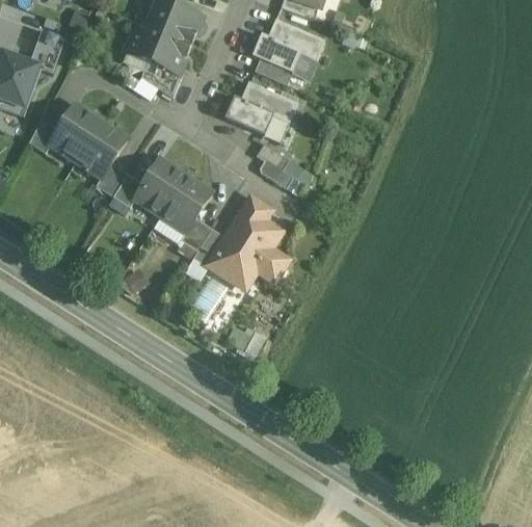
[(168,2),(163,0),(156,0),(145,24),(138,21),(137,22),(191,45),(196,32),(194,32),(202,16),(168,2)]
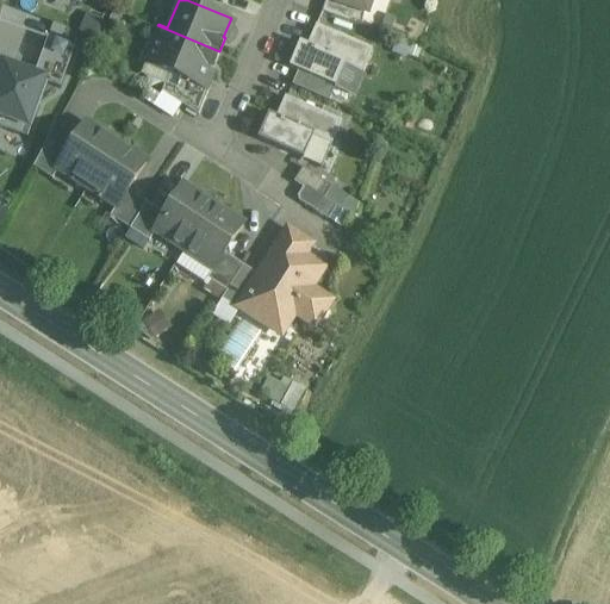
[(356,5),(343,0),(324,0),(322,8),(335,13),(352,18),(356,5)]
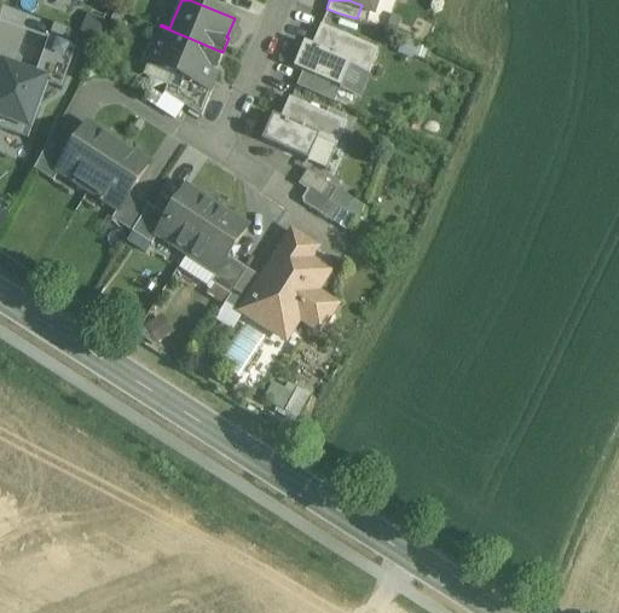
[(370,7),(362,5),(357,18),(365,22),(370,7)]
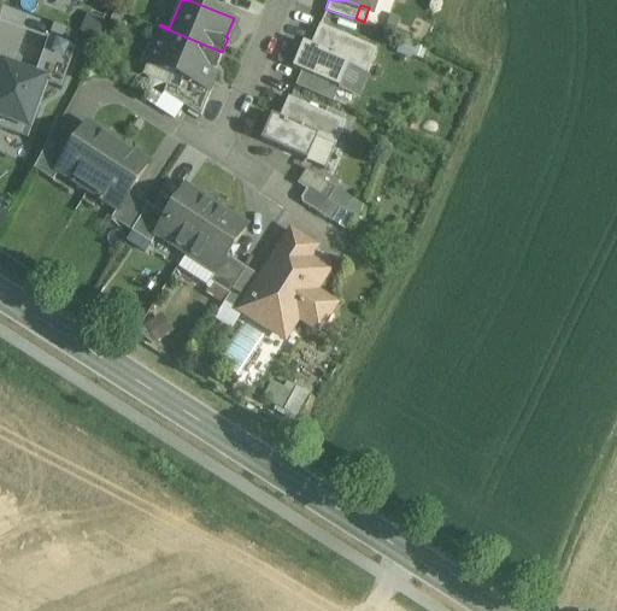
[(325,9),(311,42),(304,40),(293,63),(301,68),(339,83),(348,60),(366,69),(376,46),(333,27),(339,13),(325,9)]
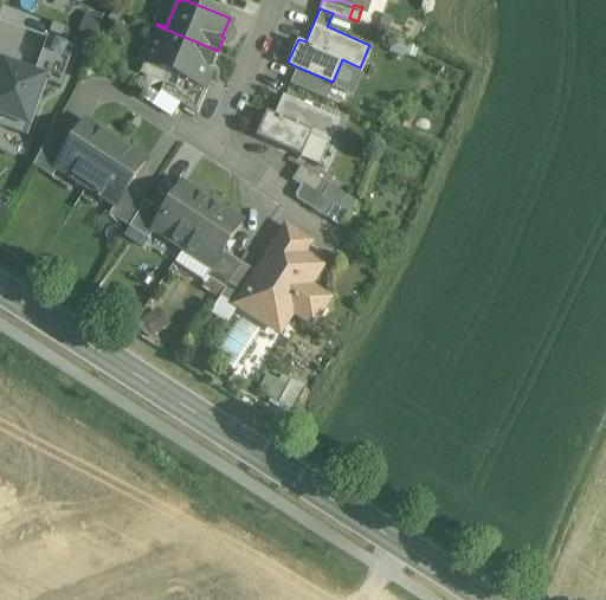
[(218,51),(156,25),(143,59),(179,75),(202,84),(202,83),(210,65),(212,66),(218,51)]
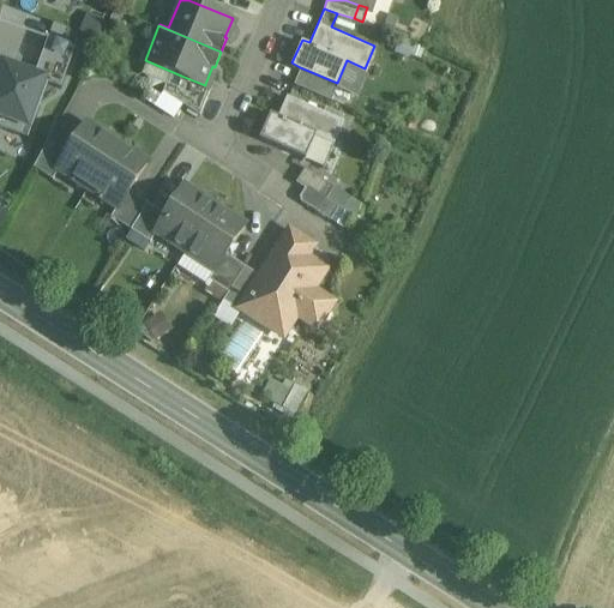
[(47,79),(17,68),(19,62),(0,54),(0,124),(5,126),(28,134),(47,79)]
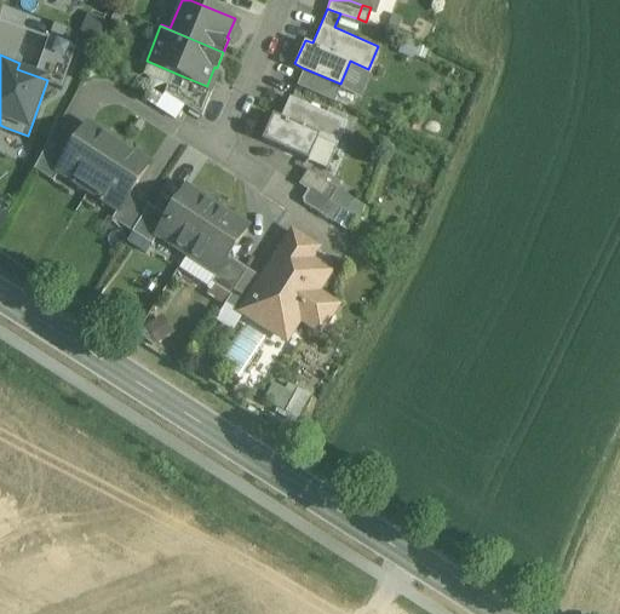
[(340,84),(303,68),(297,82),(334,98),(340,84)]
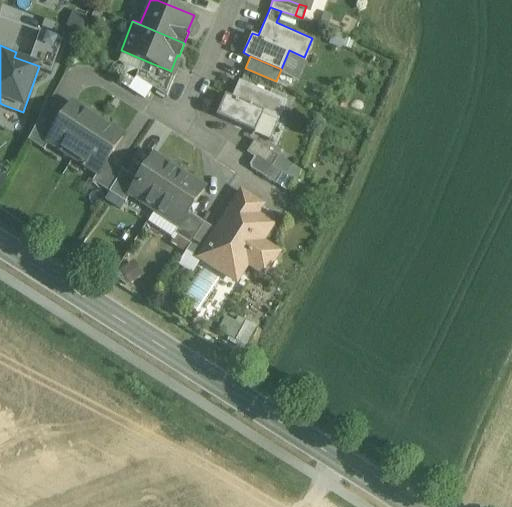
[(171,71),(151,63),(148,71),(138,67),(136,73),(136,74),(152,84),(166,93),(175,71),(171,70),(171,71)]
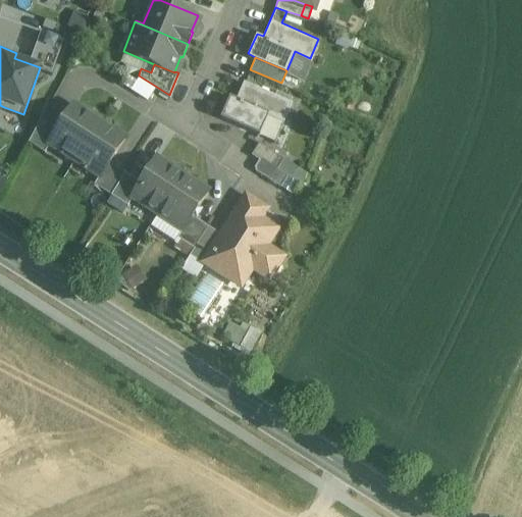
[(155,86),(139,75),(131,87),(148,98),(155,86)]
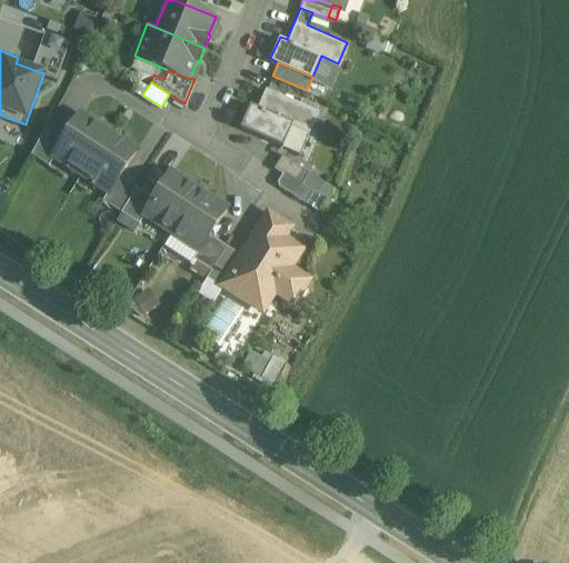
[(318,110),(266,87),(258,107),(251,104),(241,127),(283,146),(292,123),(309,131),(318,110)]
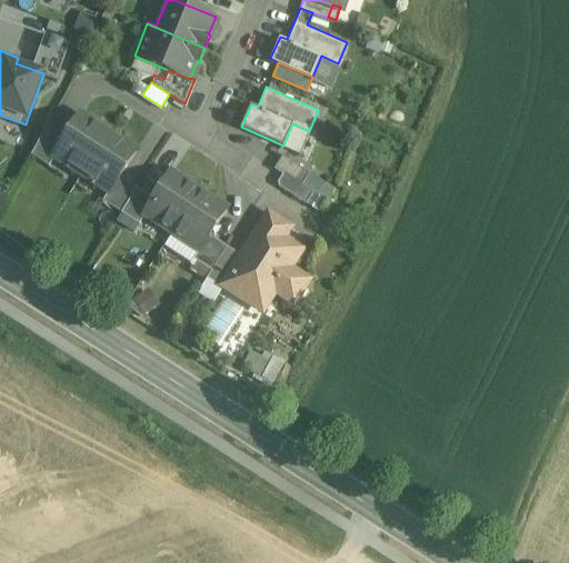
[(108,130),(80,112),(62,139),(53,153),(55,154),(81,171),(108,130)]
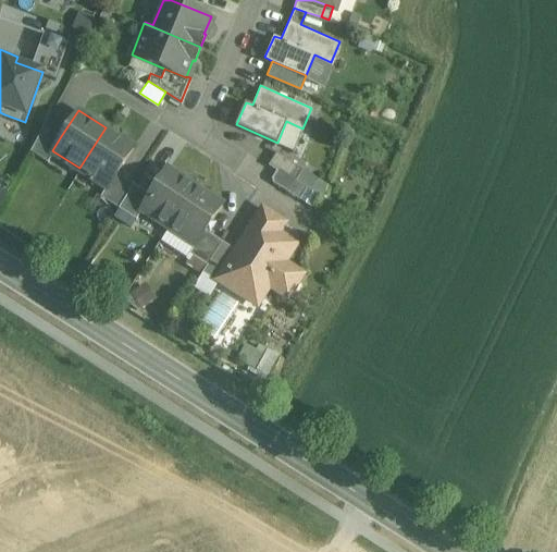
[(44,124),(31,149),(47,160),(53,151),(52,150),(61,136),(44,124)]
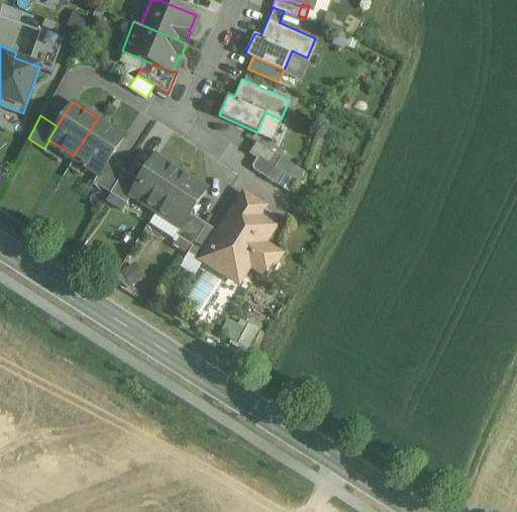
[(123,134),(98,118),(74,156),(98,172),(99,172),(108,159),(123,134)]
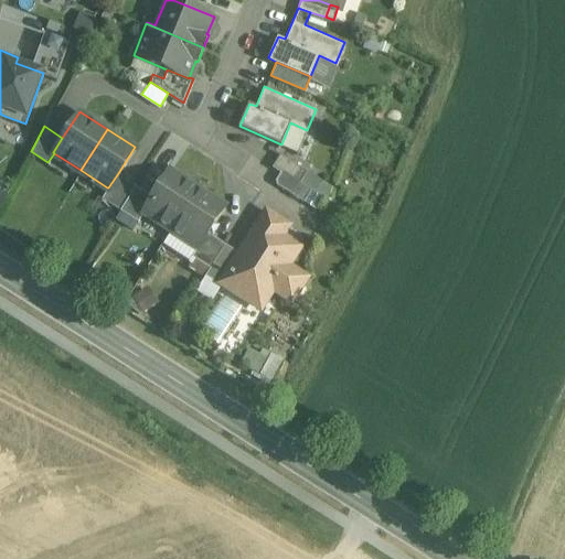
[(307,169),(280,152),(273,163),(284,171),(299,180),(307,169)]
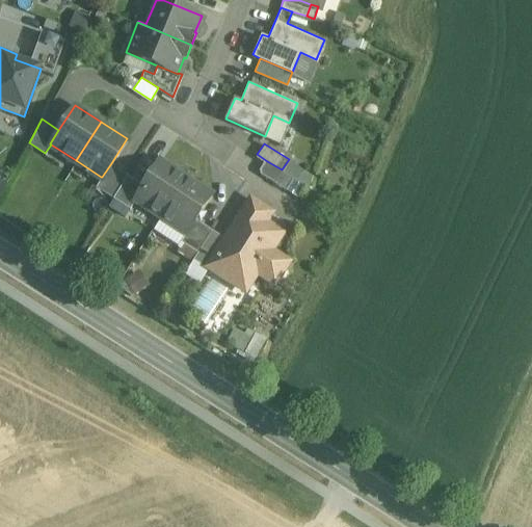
[(185,177),(159,160),(143,184),(134,199),(135,199),(161,215),(185,177)]
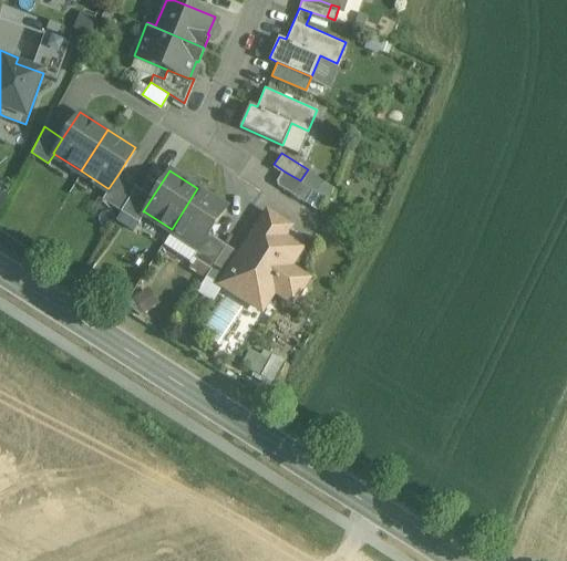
[(300,180),(285,172),(278,183),(305,200),(311,188),(300,180)]
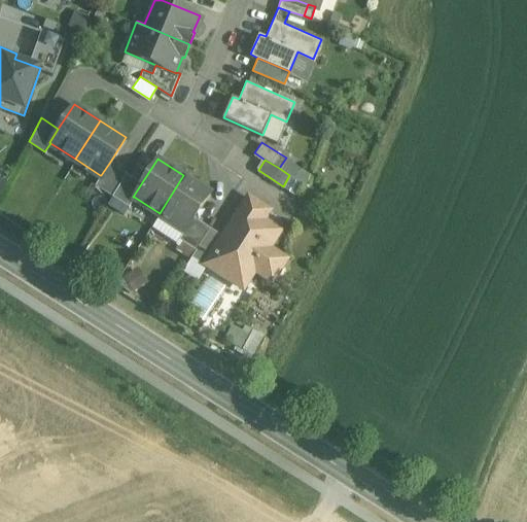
[(126,172),(110,162),(101,175),(100,175),(95,183),(111,195),(126,172)]
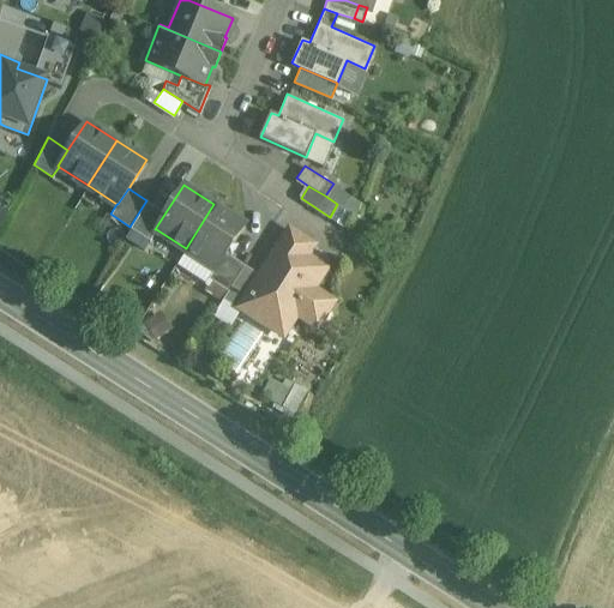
[(166,212),(146,200),(130,227),(150,239),(156,229),(155,229),(166,212)]
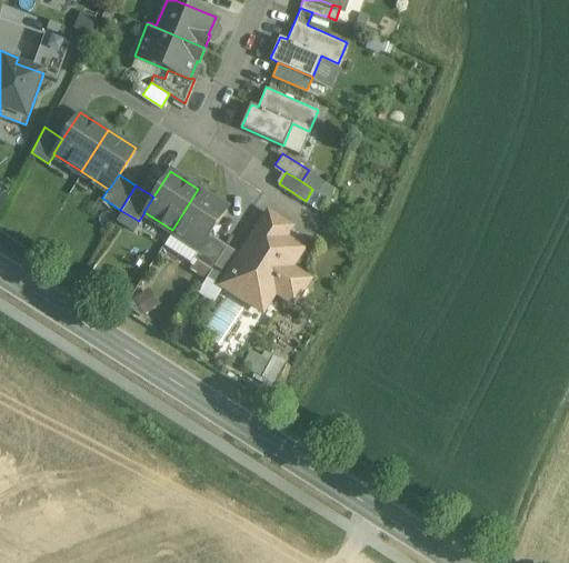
[(226,207),(198,189),(172,230),(199,247),(200,248),(209,233),(226,207)]
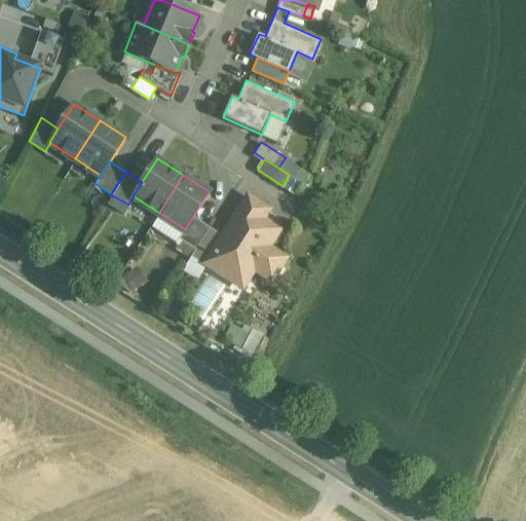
[(267,209),(248,196),(223,234),(220,240),(221,240),(213,254),(247,277),(254,267),(267,275),(275,272),(280,263),(280,255),(267,247),(278,229),(276,228),(274,231),(259,221),(267,209)]
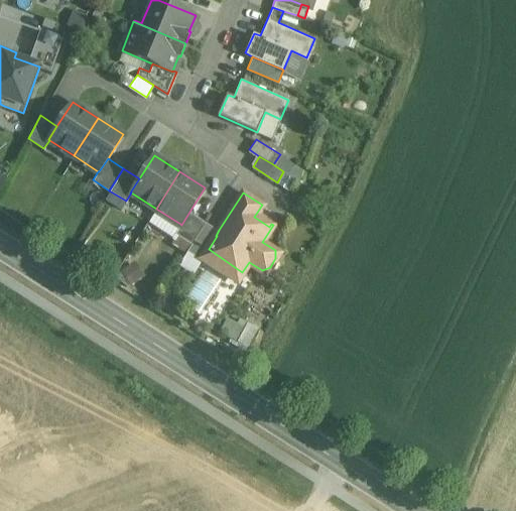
[(206,222),(189,212),(181,225),(180,224),(175,233),(191,243),(206,222)]
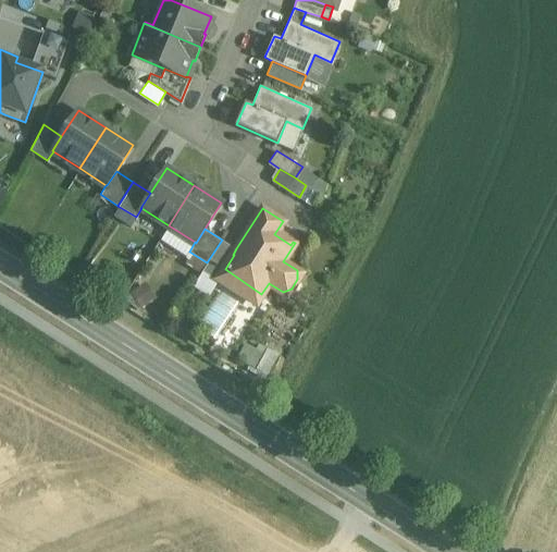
[(207,262),(202,270),(218,280),(225,269),(234,255),(233,255),(236,248),(222,240),(207,262)]
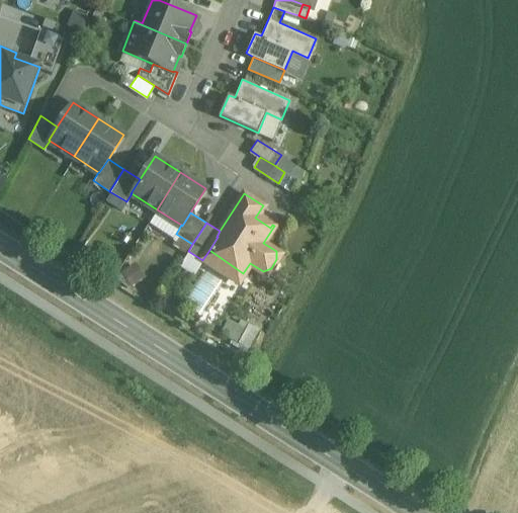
[(132,280),(144,270),(136,261),(123,271),(132,280)]
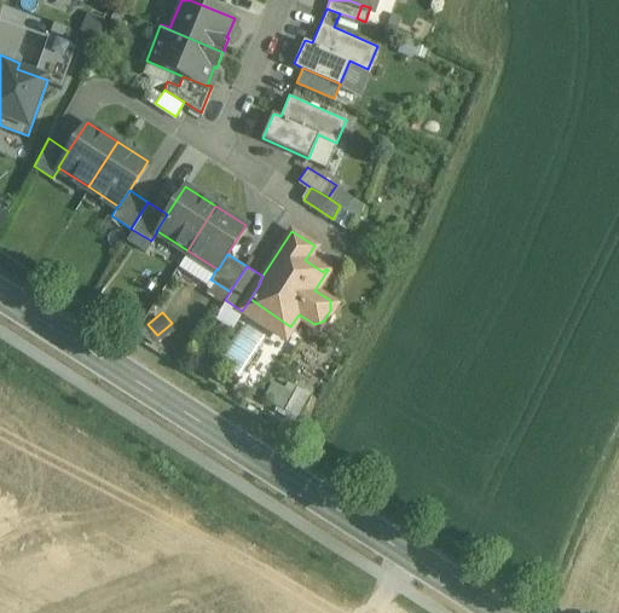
[(291,414),(306,393),(277,374),(262,395),(291,414)]
